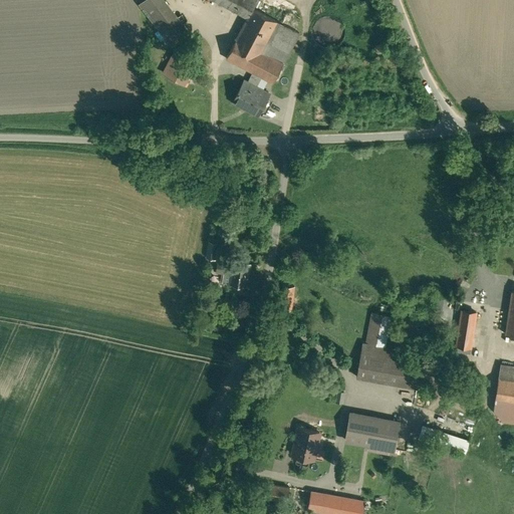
[(190,32),(165,0),(143,0),(140,3),(172,45),(190,32)]
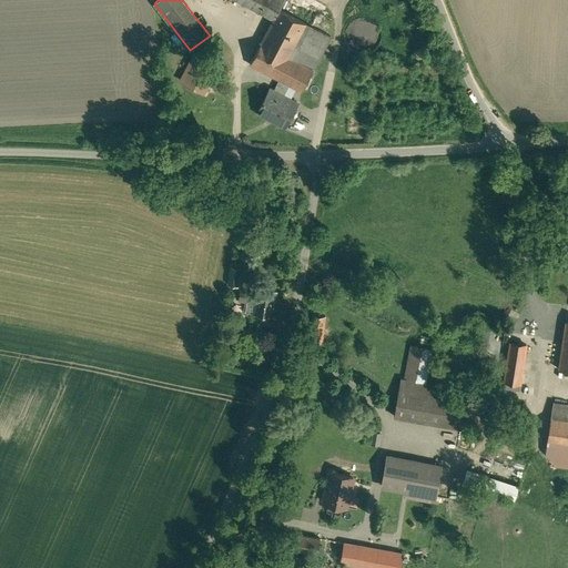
[(284,1),(281,0),(239,0),(274,19),(279,9),(280,9),(284,1)]
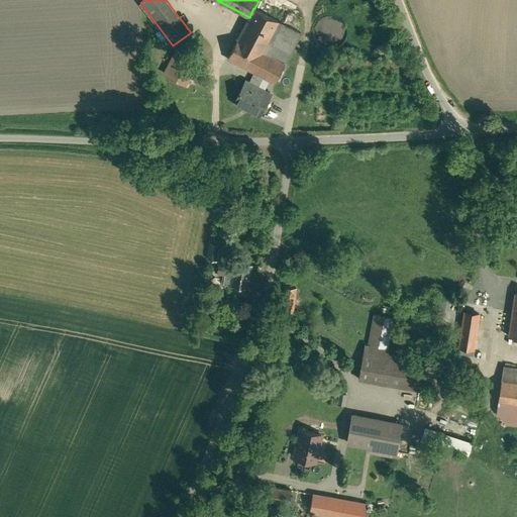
[(254,8),(253,8),(249,17),(227,58),(264,77),(275,82),(301,32),(254,8)]
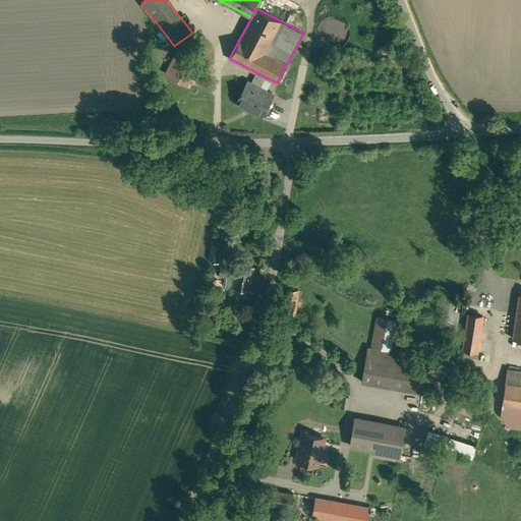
[(338,16),(336,16),(333,16),(330,16),(328,17),(326,18),(324,19),(322,20),(321,22),(319,24),(317,26),(316,29),(316,31),(316,33),(316,35),(316,37),(317,39),(319,40),(320,42),(321,44),(322,45),(323,46),(325,47),(327,48),(330,49),(333,50),(336,49),(339,49),(341,47),(343,46),(345,45),(346,43),(348,41),(349,39),(349,37),(350,35),(350,33),(350,31),(349,29),(349,26),(348,25),(347,23),(345,21),(343,19),(341,17),(338,16)]
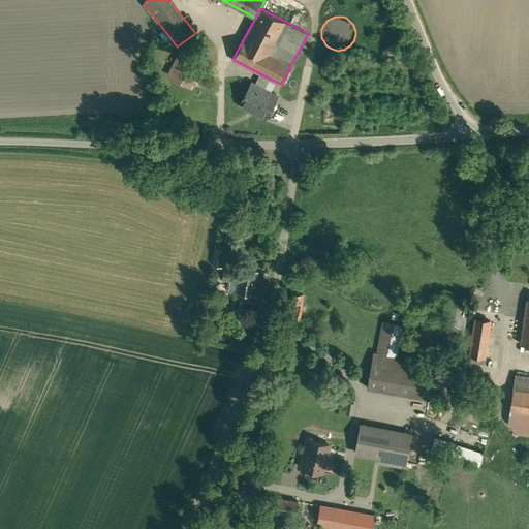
[(204,63),(181,51),(168,74),(191,87),(204,63)]
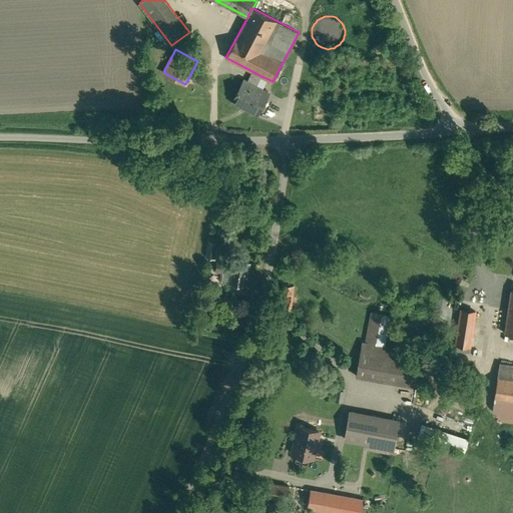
[(252,71),(246,81),(243,80),(232,101),(258,114),(269,93),(255,86),(262,76),(252,71)]
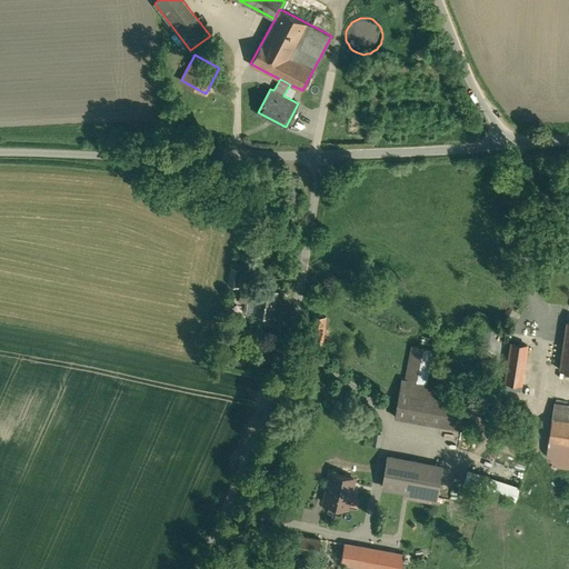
[(240,269),(231,268),(229,285),(238,286),(240,269)]
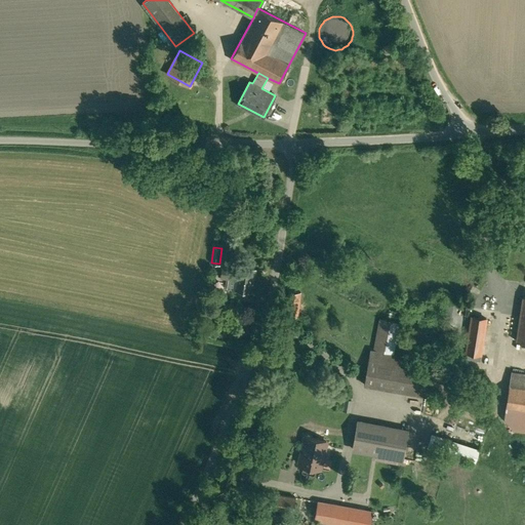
[(254,269),(223,264),(220,277),(231,278),(231,276),(236,277),(236,279),(235,289),(251,291),(254,269)]
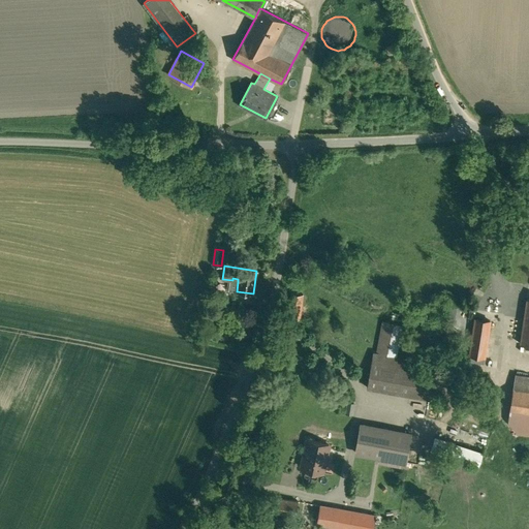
[(303,294),(291,292),(288,317),(300,319),(303,294)]
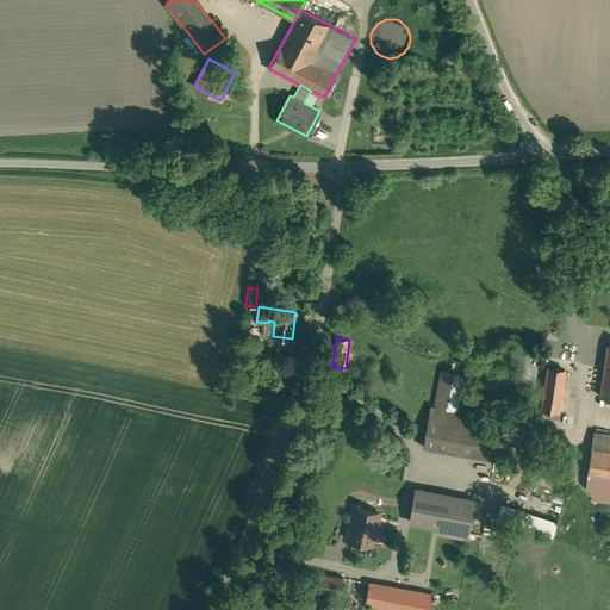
[(609,344),(608,344),(599,397),(609,397),(609,344)]
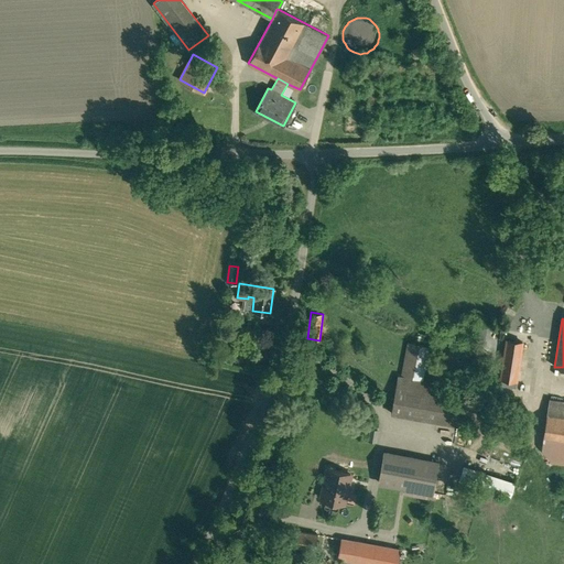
[(522,342),(500,338),(494,376),(516,379),(522,342)]
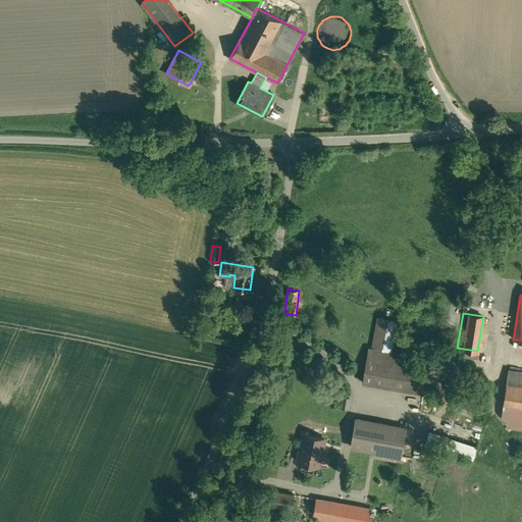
[(397,321),(380,317),(374,348),(390,351),(397,321)]
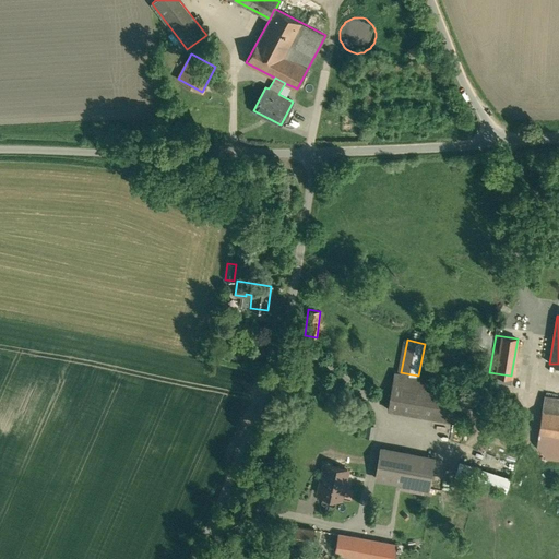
[(426,389),(426,390),(407,387),(409,375),(394,372),(388,409),(441,419),(445,393),(426,389)]
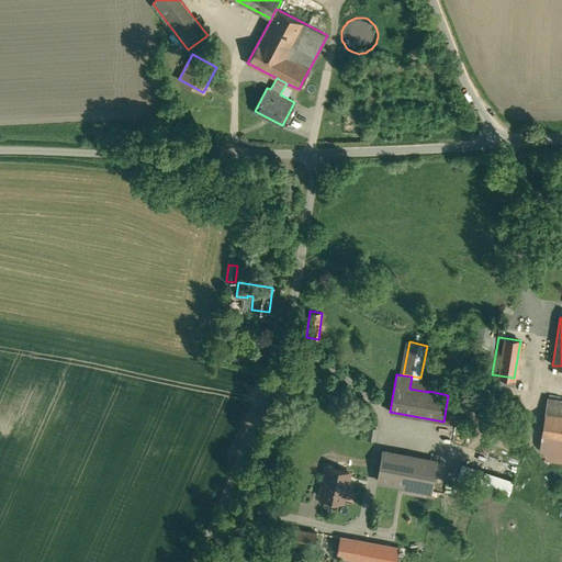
[(561,400),(548,397),(544,413),(561,415),(561,400)]
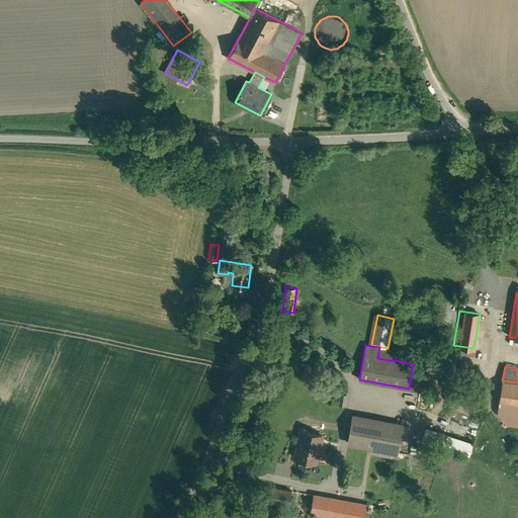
[(517,382),(502,380),(499,403),(517,405),(517,382)]
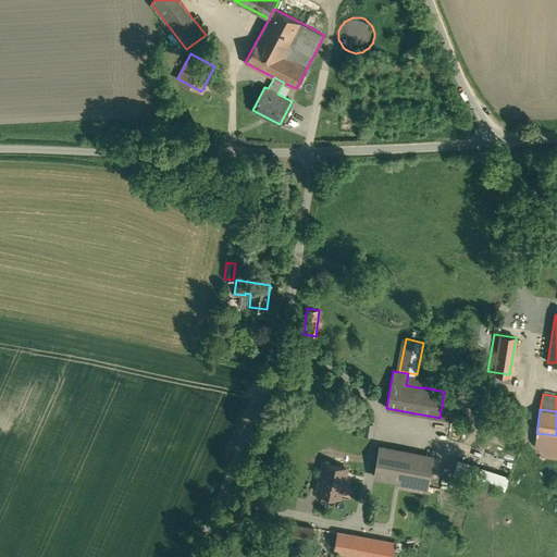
[(372,435),(373,423),(364,422),(363,435),(372,435)]
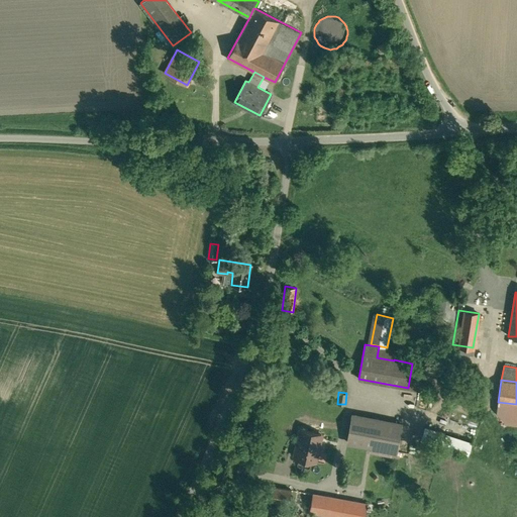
[(516,404),(498,402),(506,422),(516,423),(516,404)]
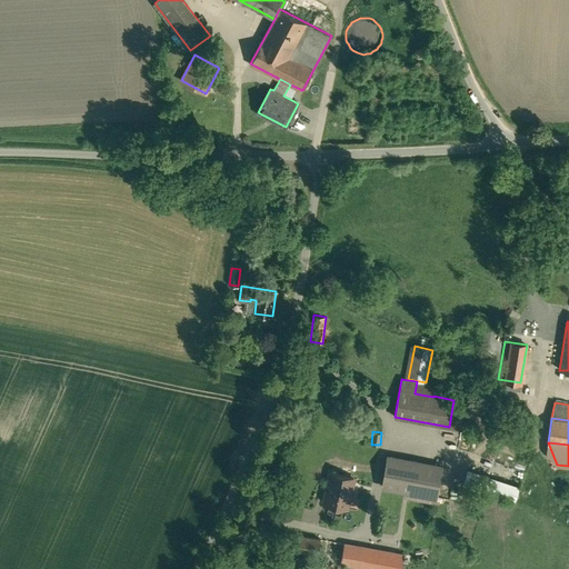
[(442,466),(417,461),(388,456),(382,487),(409,492),(406,509),(403,509),(402,509),(400,518),(401,519),(405,519),(405,520),(447,527),(450,505),(436,502),(442,466)]
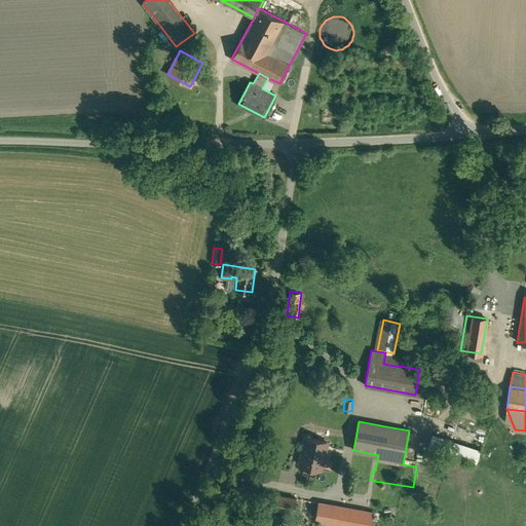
[(479,450),(434,435),(429,446),(476,461),(479,450)]
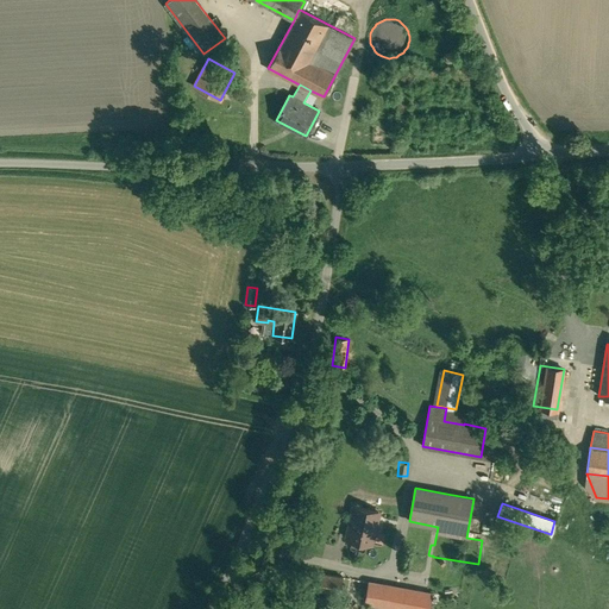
[(378,512),(355,506),(347,538),(370,544),(372,534),(375,533),(377,525),(376,522),(378,512)]
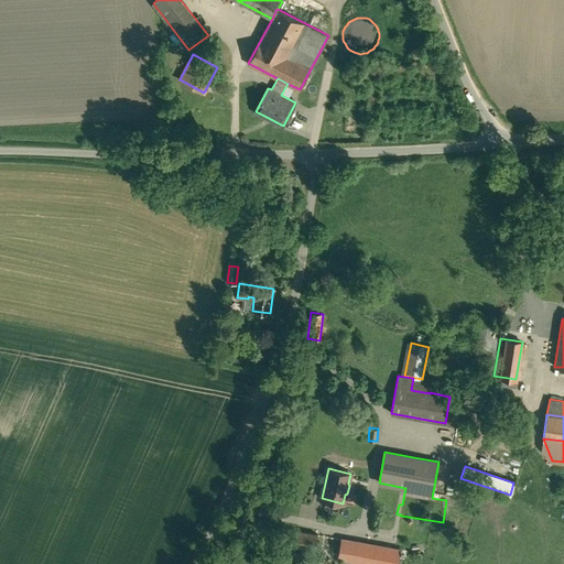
[(317,534),(286,529),(284,543),(315,549),(317,534)]
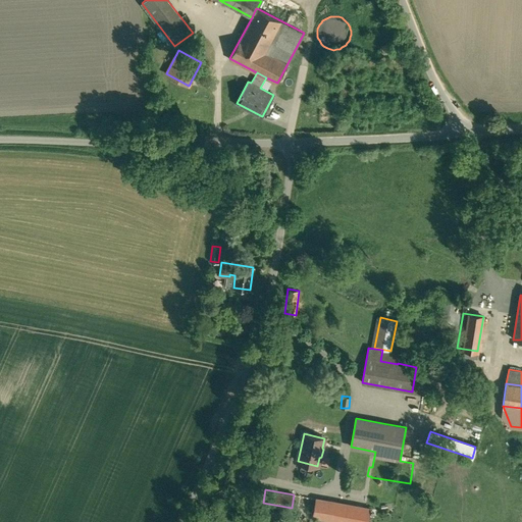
[(326,501),(316,499),(313,516),(323,518),(326,501)]
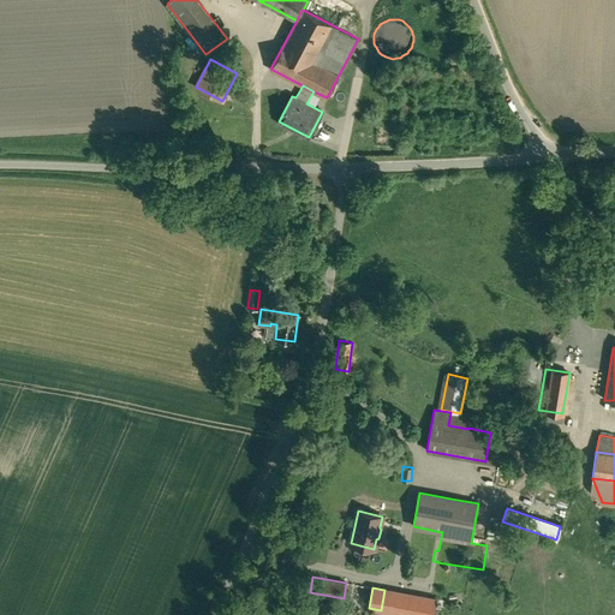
[(431,614),(435,599),(384,590),(381,610),(393,613),(407,614),(431,614)]
